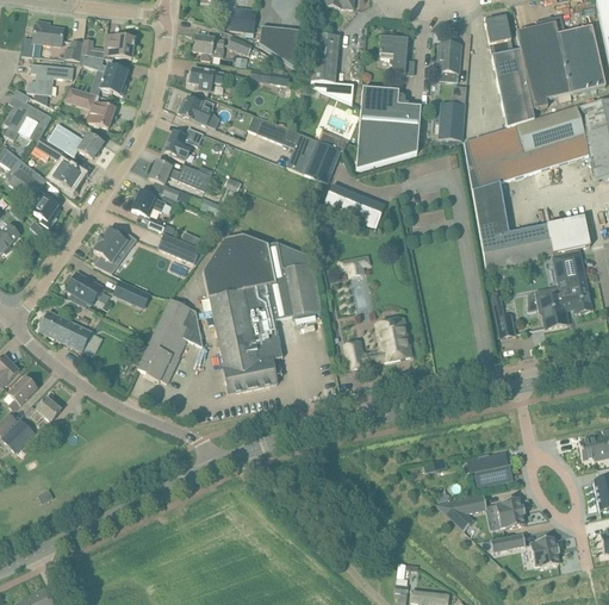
[(597,0),(608,58),(608,0),(597,0)]
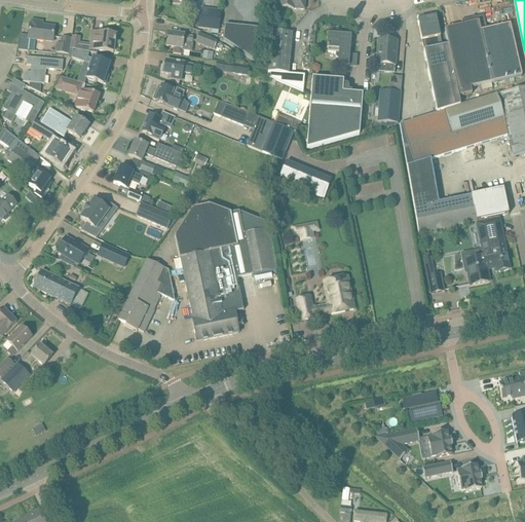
[(200,17),(199,25),(220,27),(220,20),(222,9),(204,7),(202,7),(201,15),(200,17)]
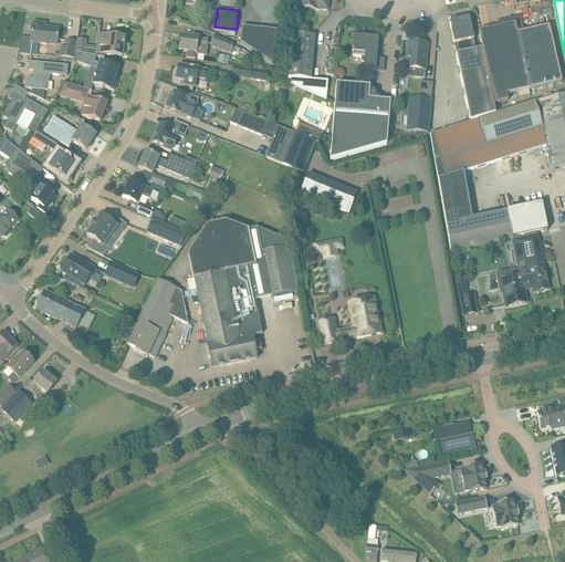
[(499,24),(479,29),(483,45),(494,101),(508,97),(506,91),(531,85),(518,31),(525,29),(521,12),(498,18),(499,24)]
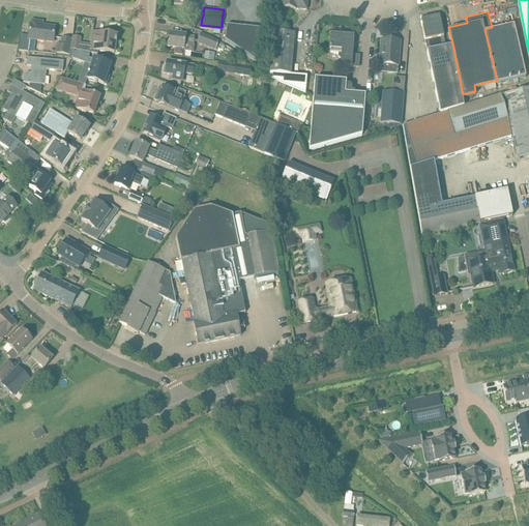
[(440,13),(421,18),(441,109),(464,101),(463,94),(452,42),(446,44),(440,13)]
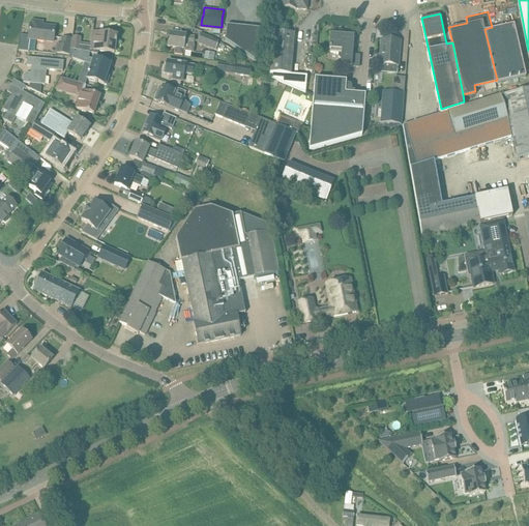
[(54,38),(56,24),(42,22),(43,19),(32,18),(32,21),(31,21),(29,32),(22,31),(20,47),(29,49),(30,35),(54,38)]
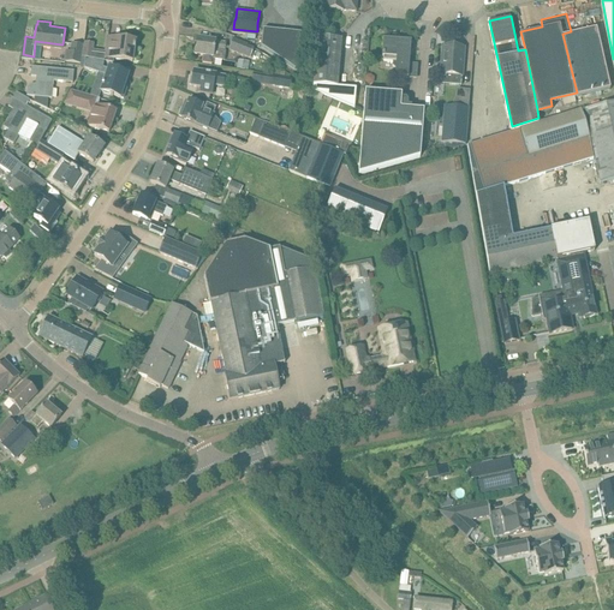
[(302,29),(263,25),(262,42),(298,67),(302,29)]
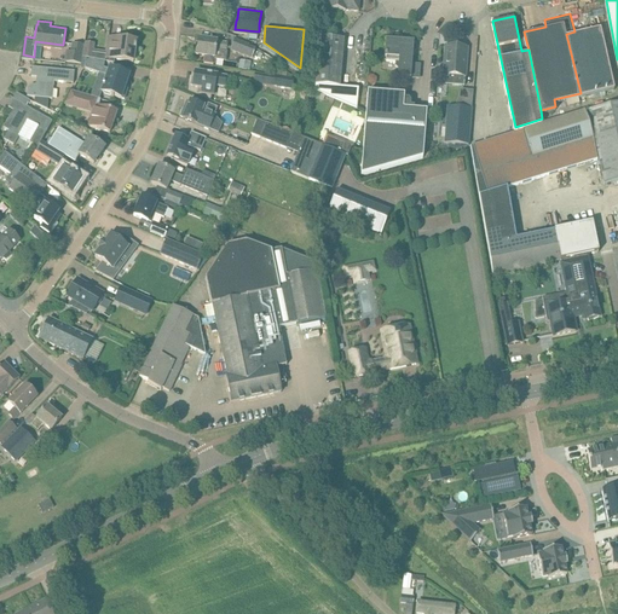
[(575,32),(566,34),(581,93),(614,86),(601,25),(575,32)]
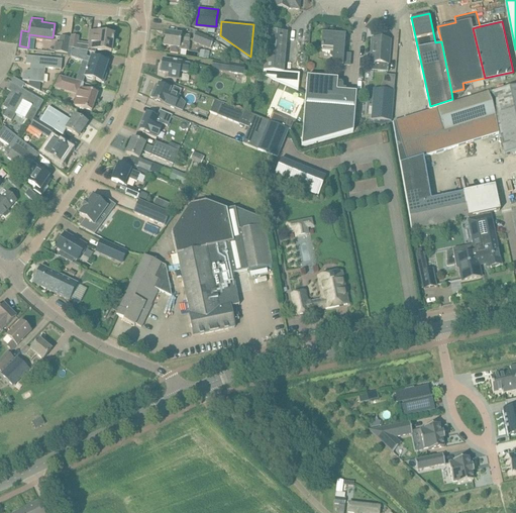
[(288,29),(268,27),(264,73),(299,87),(300,71),(284,69),(288,29)]
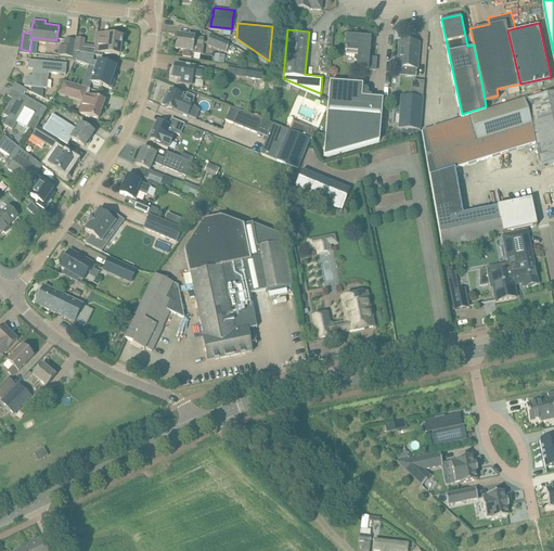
[(203,42),(204,36),(195,34),(178,30),(176,46),(184,47),(183,52),(193,54),(193,53),(194,54),(195,49),(198,49),(200,42),(203,42)]
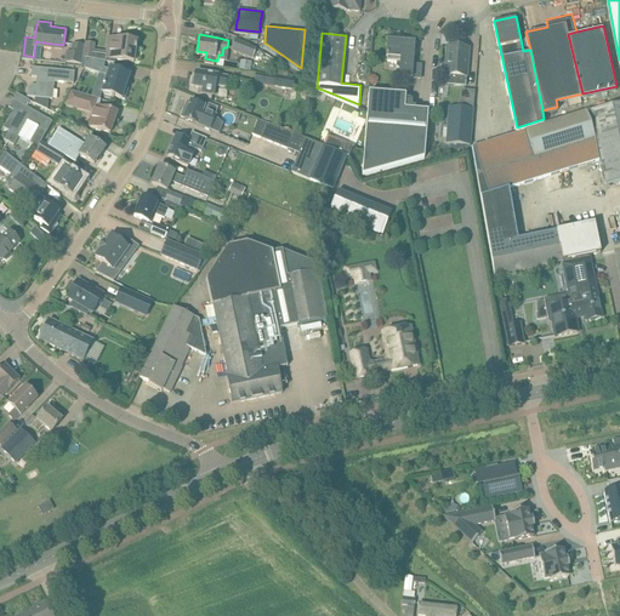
[(109,38),(108,47),(107,58),(117,60),(117,56),(135,58),(135,57),(138,56),(138,49),(136,46),(137,38),(119,35),(119,39),(109,38)]
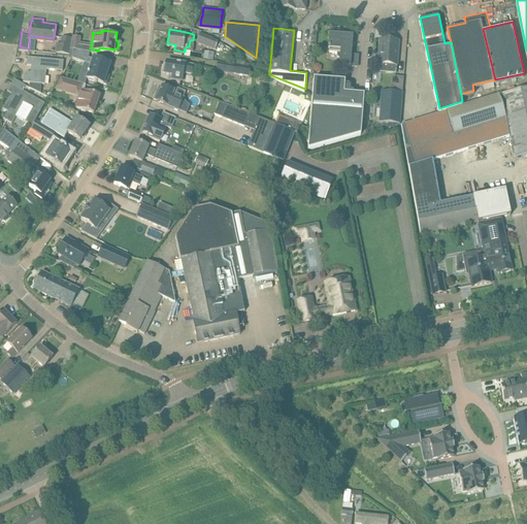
[(212,35),(201,30),(198,39),(216,45),(219,38),(212,35)]
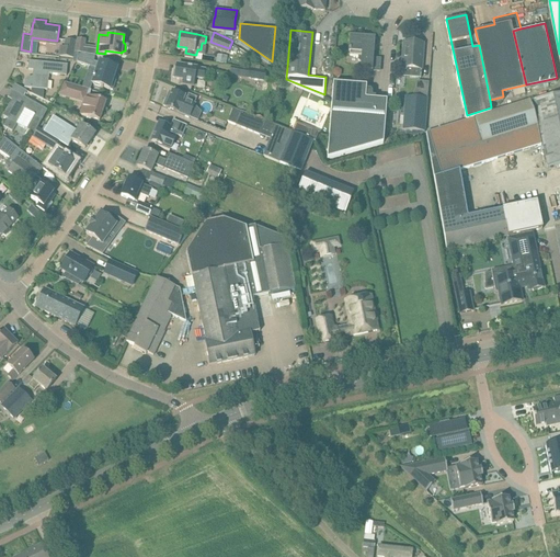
[(352,34),(351,52),(360,53),(360,56),(362,59),(363,59),(363,66),(372,67),(374,35),(352,34)]
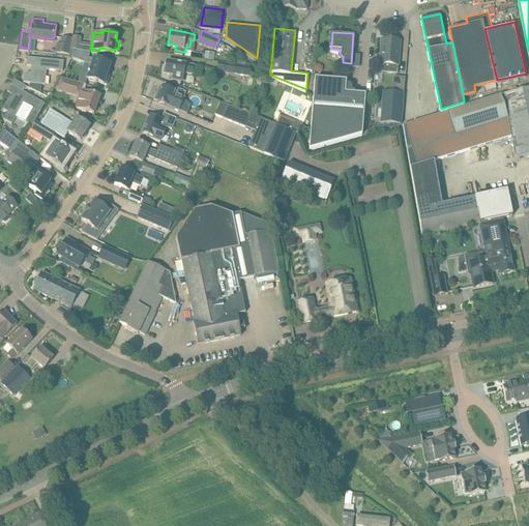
[(74,35),(71,47),(75,47),(81,48),(82,39),(82,34),(74,33),(74,35)]
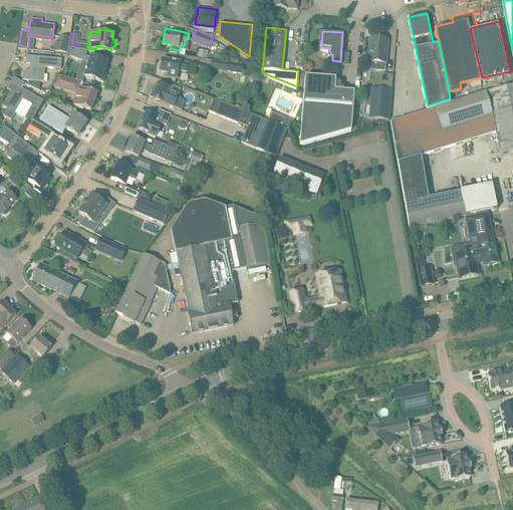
[(69,50),(69,45),(71,34),(60,33),(59,40),(55,39),(54,48),(67,50),(69,50)]
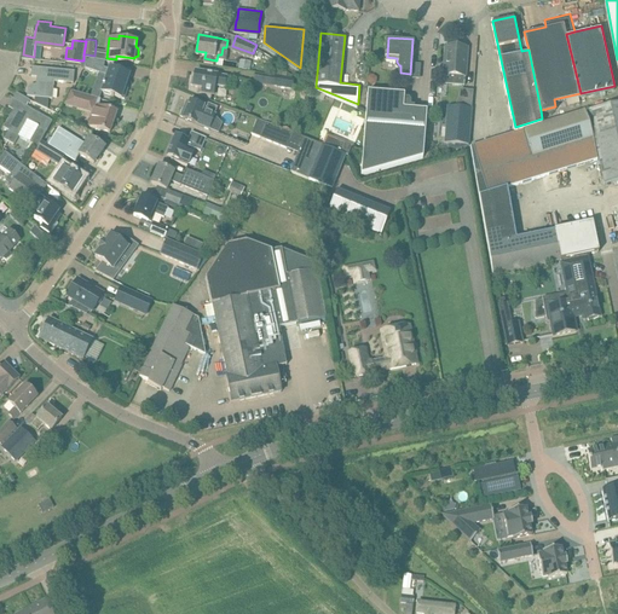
[(468,44),(446,42),(444,71),(466,73),(468,44)]
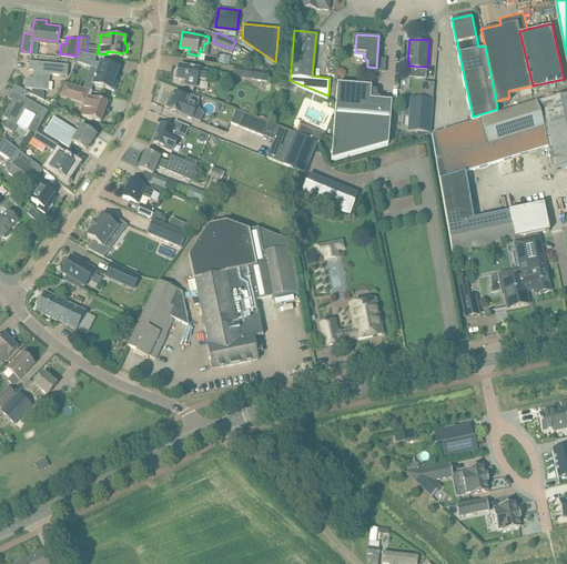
[(105,84),(112,87),(114,88),(118,79),(115,78),(119,66),(101,60),(97,59),(98,53),(87,51),(80,50),(79,59),(79,60),(99,66),(93,81),(103,84),(103,86),(105,86),(105,84)]
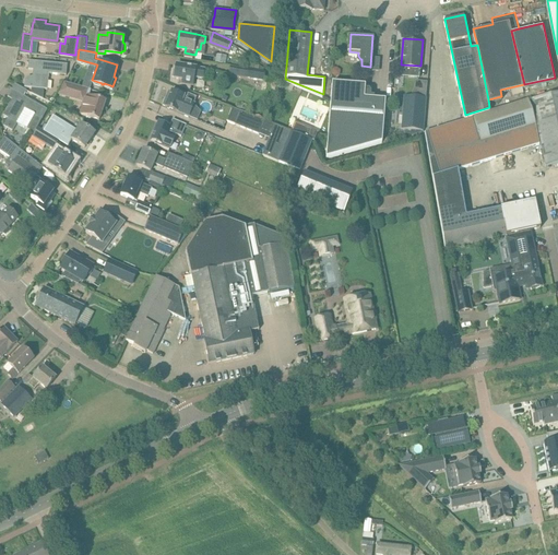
[(248,55),(244,65),(249,66),(249,65),(263,68),(264,65),(248,55)]
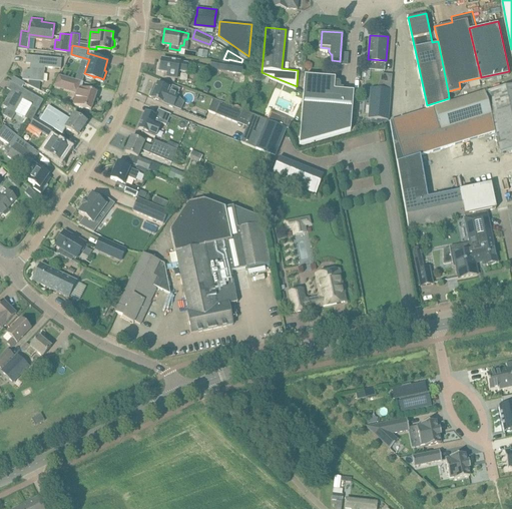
[(61,66),(62,56),(27,52),(26,60),(31,61),(30,67),(28,67),(26,67),(25,68),(24,69),(23,71),(23,77),(30,77),(29,82),(33,84),(34,78),(44,79),(45,65),(61,66)]
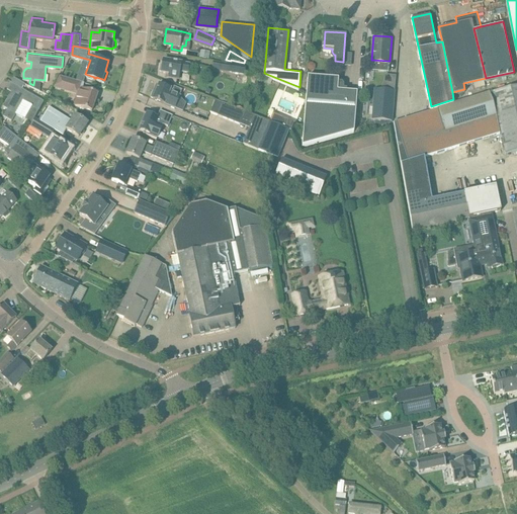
[(161,62),(160,68),(162,68),(162,70),(170,71),(169,74),(171,75),(180,76),(181,70),(189,71),(191,61),(174,58),(164,57),(163,62),(161,62)]
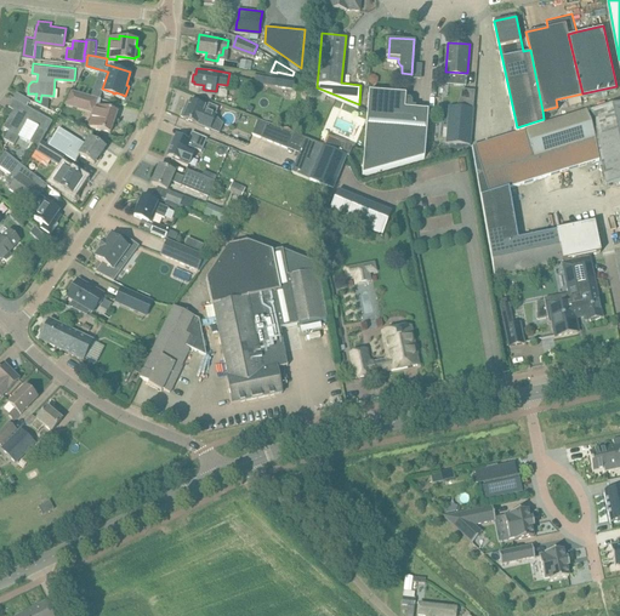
[(277,73),(274,83),(294,86),(296,75),(293,75),(277,72),(277,73)]
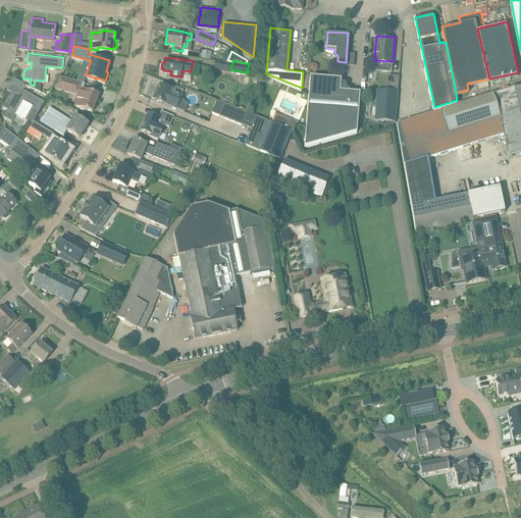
[(396,119),(400,73),(388,72),(387,78),(383,87),(378,87),(375,117),(396,119)]
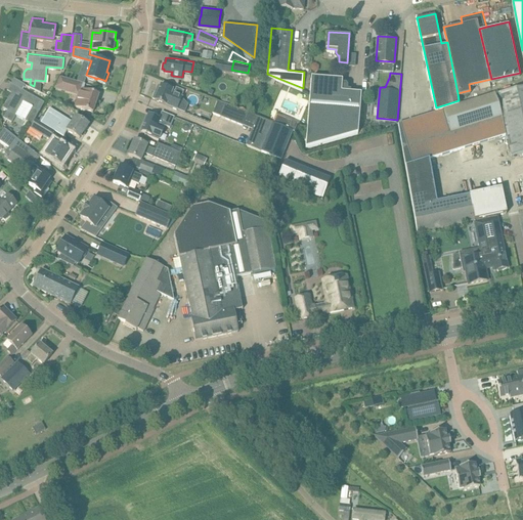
[(84,87),(85,81),(60,74),(55,86),(79,93),(76,103),(93,110),(99,92),(84,87)]
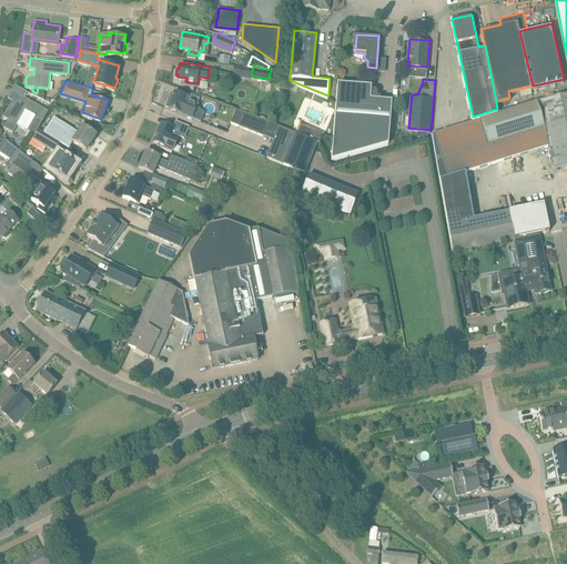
[(372,83),(338,81),(332,158),(388,141),(393,98),(381,98),(381,94),(377,93),(377,90),(375,88),(372,87),(372,83)]
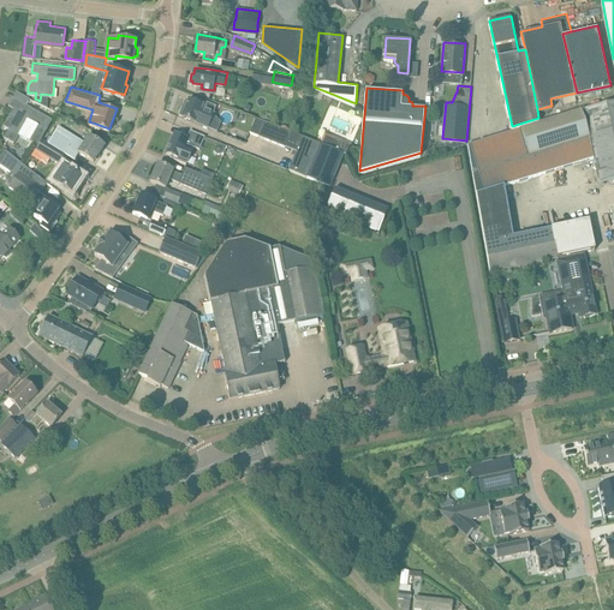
[(30,96),(17,89),(9,103),(15,106),(4,123),(10,126),(5,135),(15,141),(19,132),(39,142),(53,117),(27,102),(30,96)]
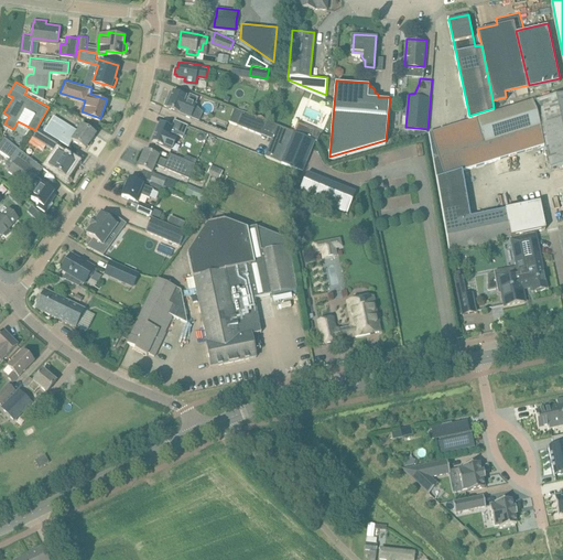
[(168,105),(192,115),(197,101),(196,100),(198,95),(191,92),(188,95),(186,94),(174,88),(170,98),(168,97),(165,103),(168,104),(168,105)]
